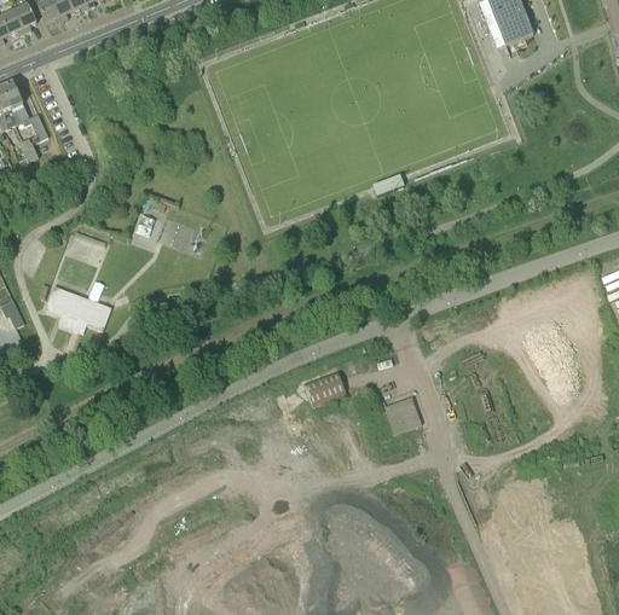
[(56,24),(62,21),(52,0),(46,0),(38,4),(46,23),(53,19),(56,24)]
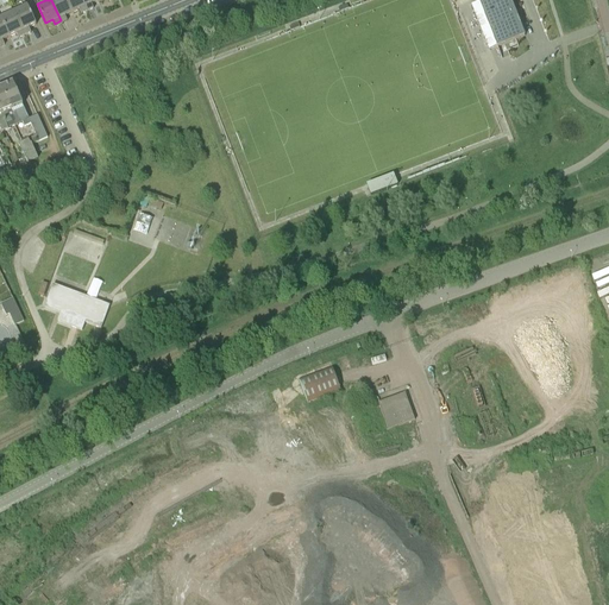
[(66,13),(73,11),(67,0),(51,0),(61,20),(67,18),(66,13)]
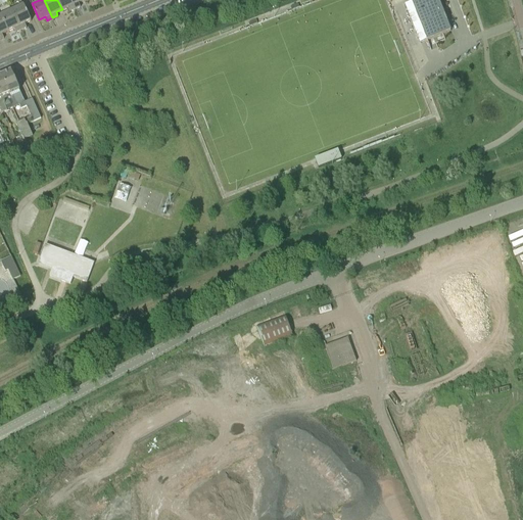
[(69,10),(75,7),(72,0),(57,0),(62,9),(67,6),(69,10)]
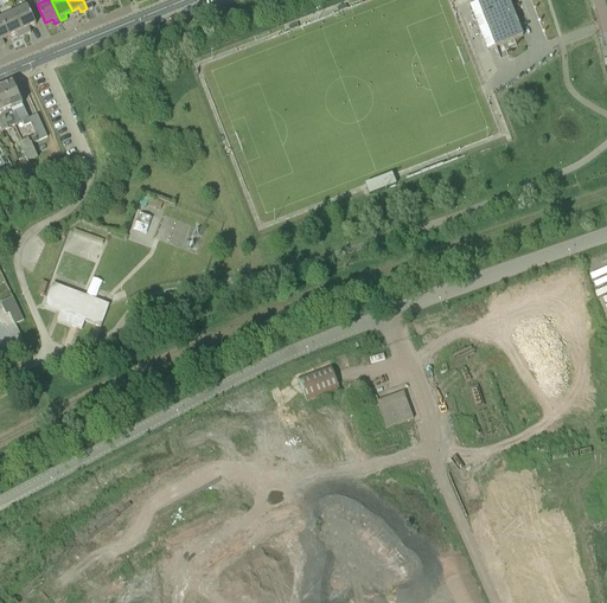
[(523,33),(510,0),(478,0),(496,44),(523,33)]
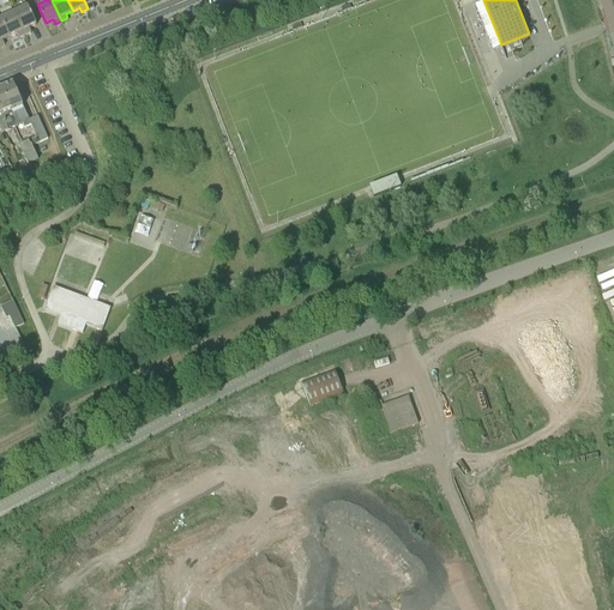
[(14,10),(25,32),(31,30),(29,25),(36,22),(28,4),(14,10)]
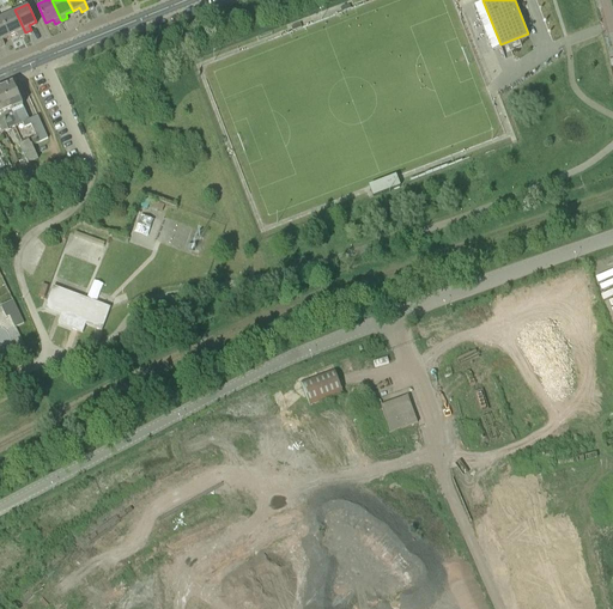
[(19,36),(25,32),(14,10),(1,16),(10,35),(17,31),(19,36)]
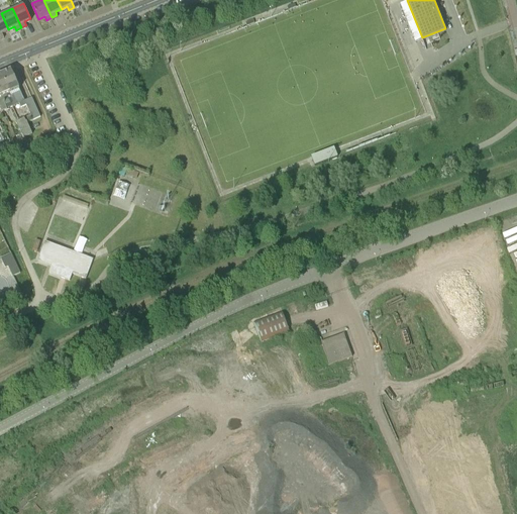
[(2,32),(8,29),(1,13),(0,13),(0,37),(4,35),(2,32)]
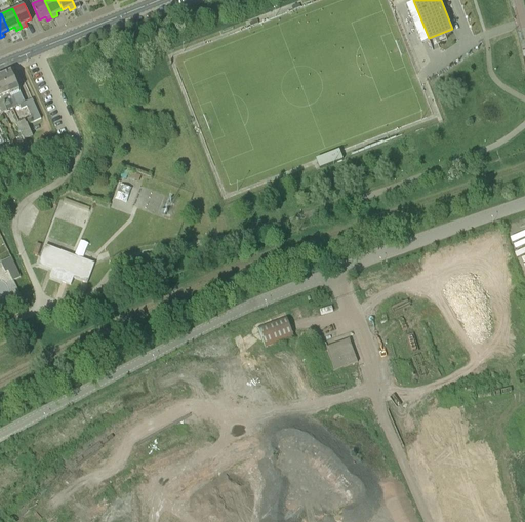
[(28,122),(41,116),(33,97),(25,101),(11,70),(2,74),(2,75),(15,105),(19,103),(22,107),(27,105),(28,106),(32,114),(25,117),(26,118),(25,118),(26,121),(27,121),(28,122)]
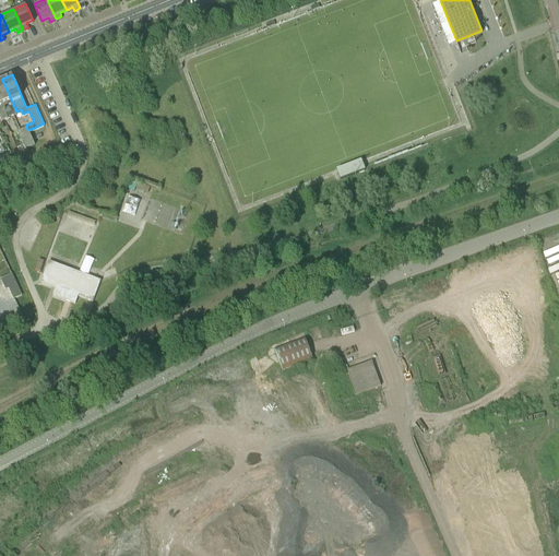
[(8,115),(16,111),(2,80),(0,80),(0,99),(8,116),(8,115)]
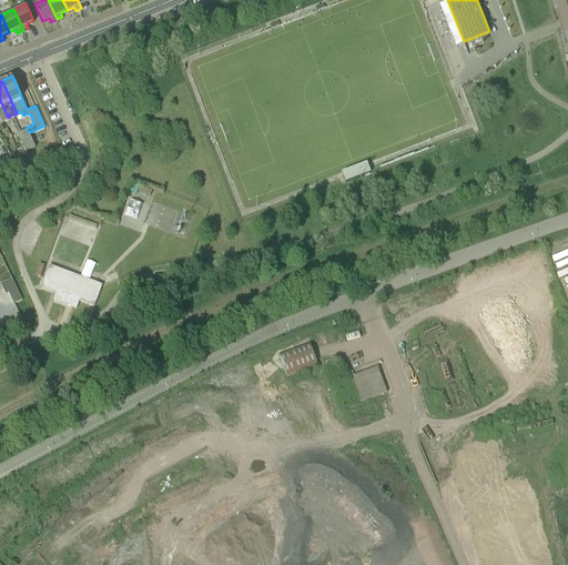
[(22,141),(31,135),(30,132),(29,131),(28,131),(27,128),(18,132),(22,141)]
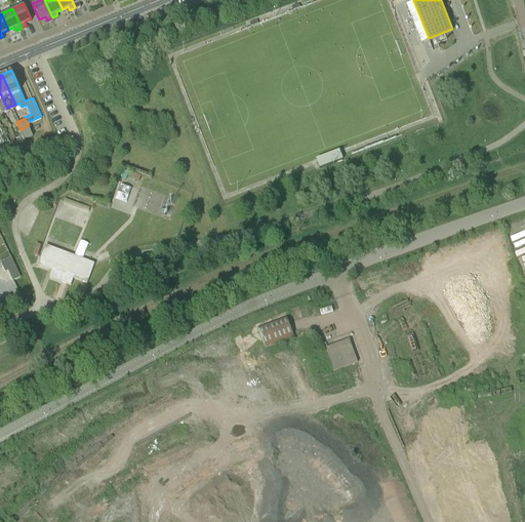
[(21,130),(24,137),(33,133),(29,125),(21,130)]
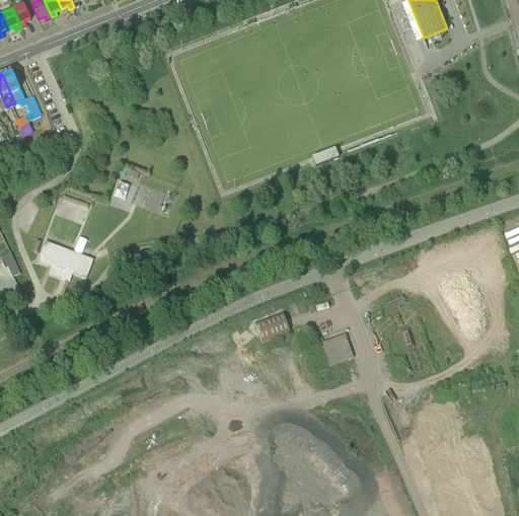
[(0,162),(11,157),(3,141),(0,142),(0,162)]
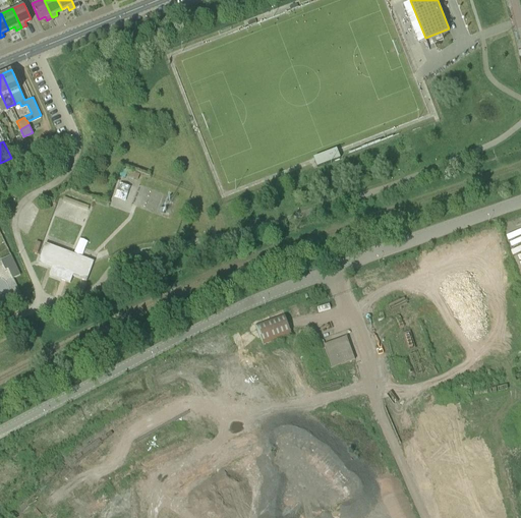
[(73,274),(87,279),(94,260),(46,241),(38,261),(52,266),(49,273),(70,281),(73,274)]
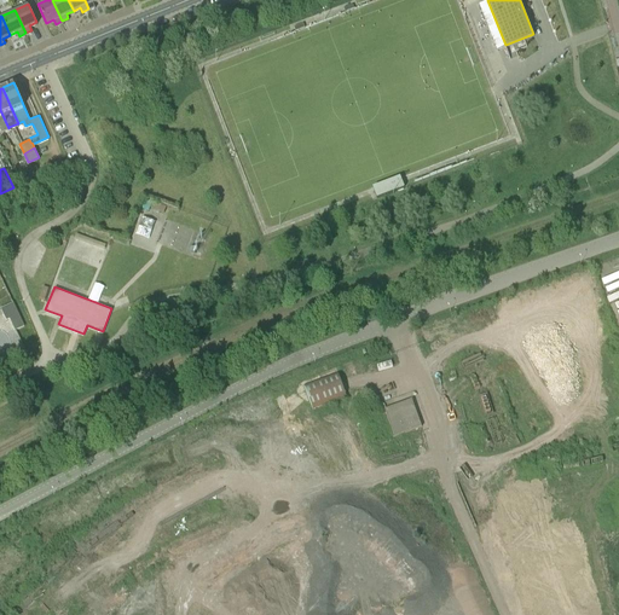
[(5,305),(11,317),(16,328),(25,323),(13,300),(5,305)]
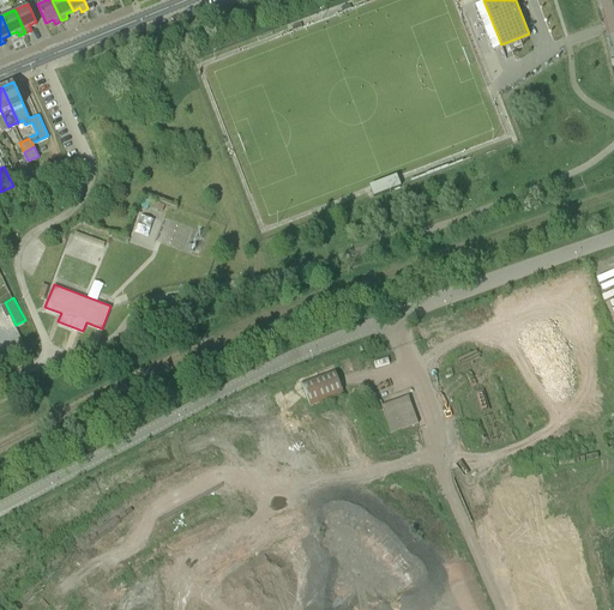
[(0,305),(5,316),(11,314),(5,302),(0,303),(0,305)]
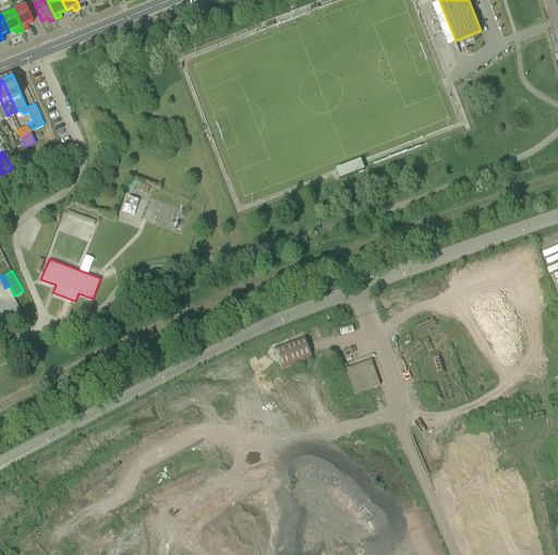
[(282,369),(313,357),(304,334),(274,346),(282,369)]
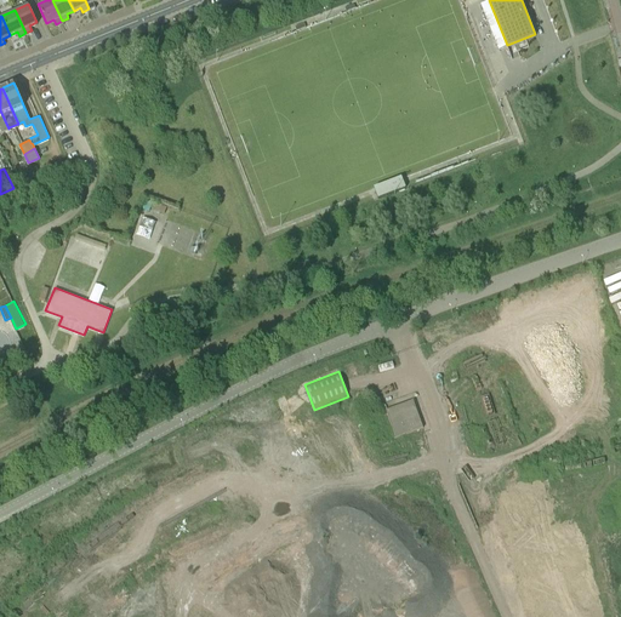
[(396,435),(423,426),(412,399),(386,409),(396,435)]
